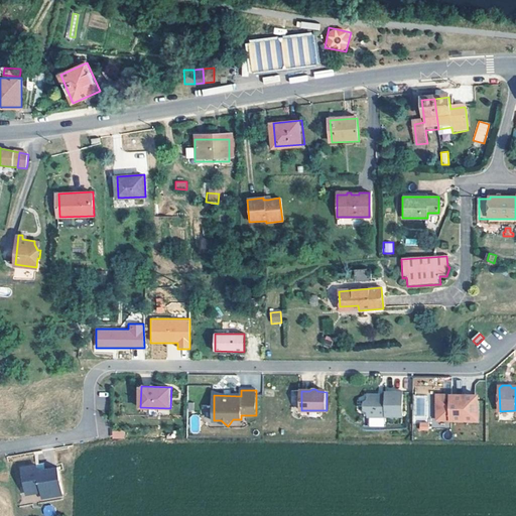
[(301,410),(301,391),(292,391),(292,410),(301,410)]
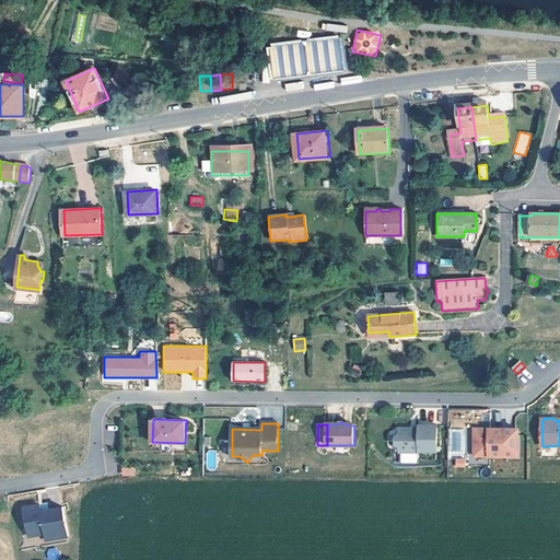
[(438,426),(419,426),(419,431),(411,431),(411,429),(399,429),(399,434),(396,435),(396,446),(400,448),(400,453),(420,453),(420,452),(438,453),(438,426)]
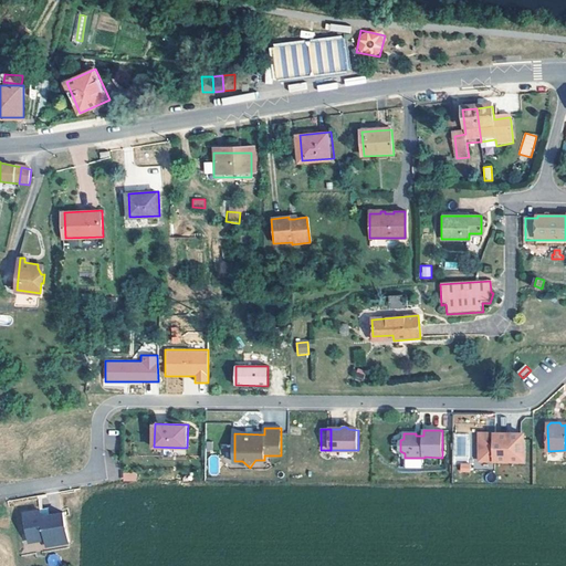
[(523,433),(481,433),(481,460),(523,460),(523,433)]
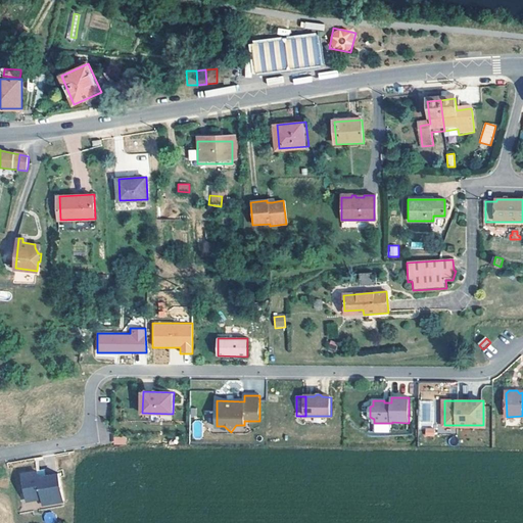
[(126,444),(126,436),(113,436),(113,444),(126,444)]
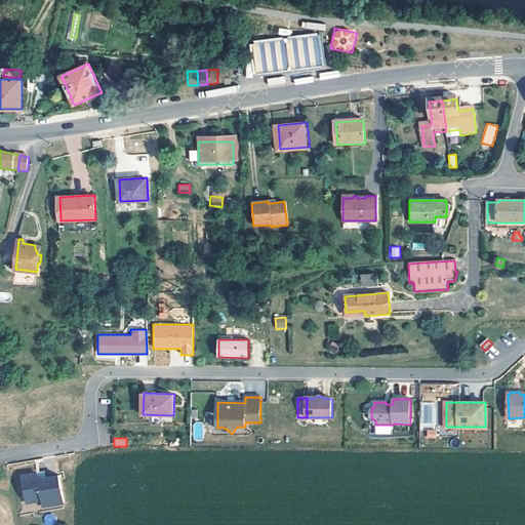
[(70,509),(65,482),(50,484),(48,485),(44,483),(44,479),(29,482),(34,509),(49,507),(50,513),(70,509)]
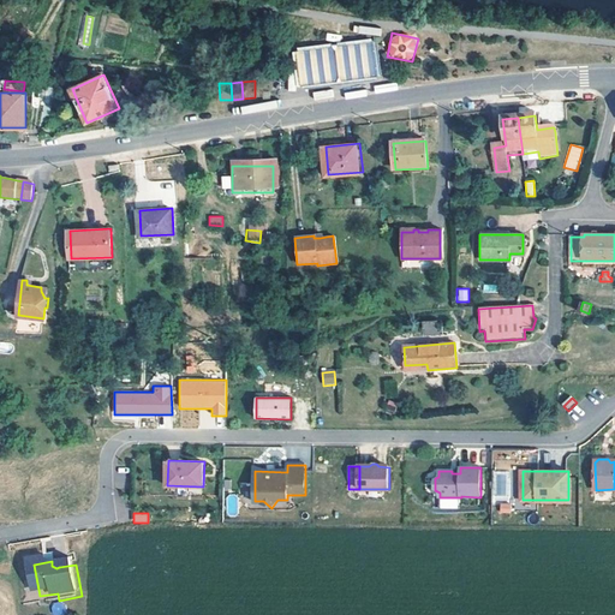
[(53,602),(52,614),(64,614),(64,602),(53,602)]
